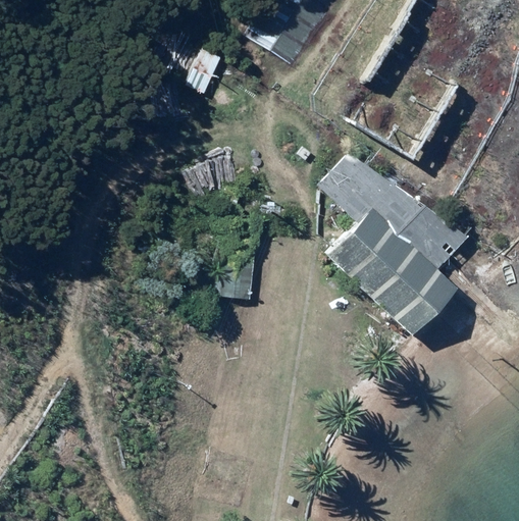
[(270,0),(248,37),(295,66),(336,0),(270,0)]
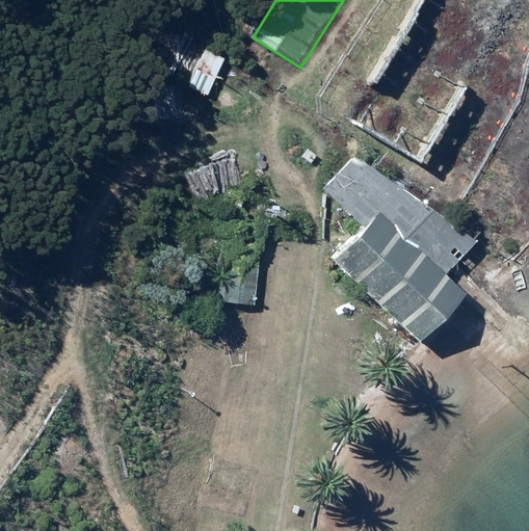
[(208,50),(199,67),(215,76),(225,59),(208,50)]
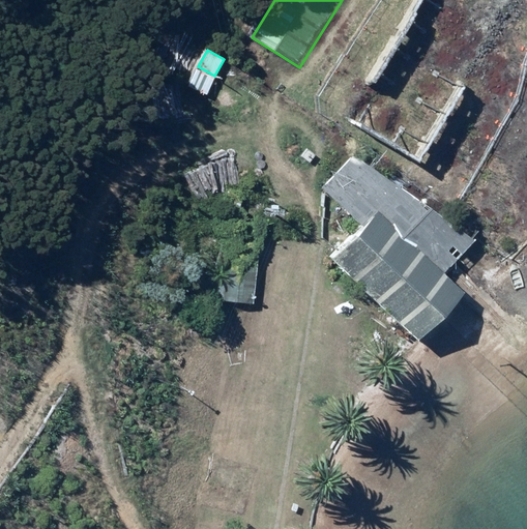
[(310,150),(303,158),(312,165),(318,156),(310,150)]
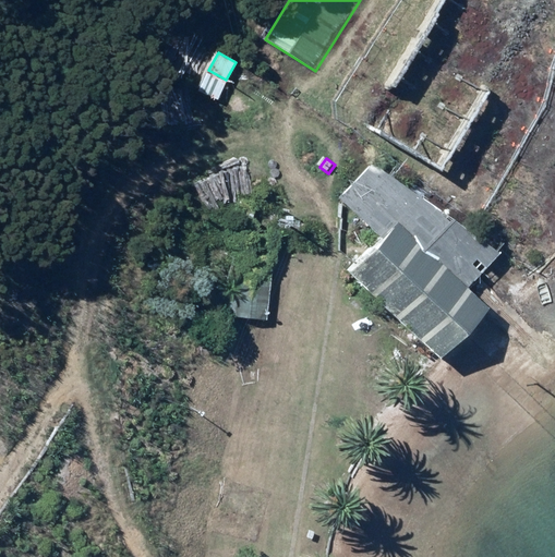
[(376,164),(341,200),(383,239),(350,274),(438,359),(487,307),(468,289),(501,254),(487,241),(481,247),(451,219),(376,164)]
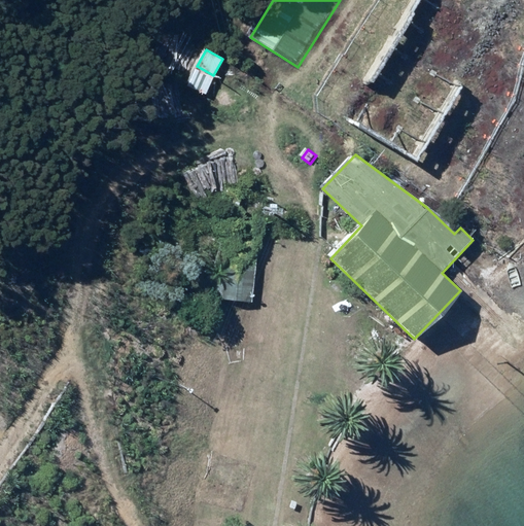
[(225,241),(218,297),(251,303),(258,245),(225,241)]
